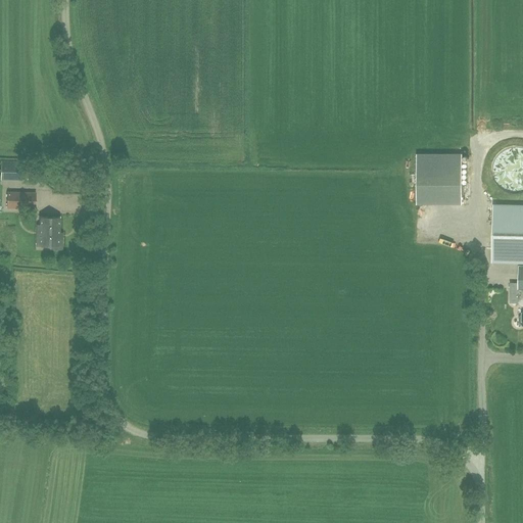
[(522,147),(519,147),(513,147),(507,148),(502,151),(496,155),(493,160),(491,167),(491,173),(492,179),(495,184),(500,189),(505,193),(510,194),(516,195),(522,194),(522,193),(522,147)]
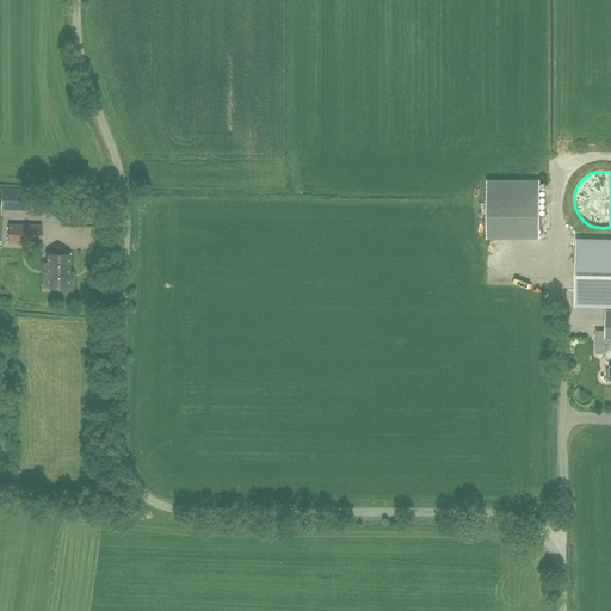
[(539,180),(487,180),(487,240),(539,240),(539,180)]
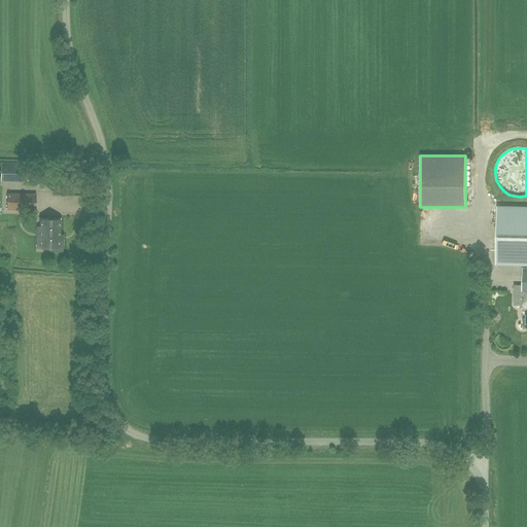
[(3,162),(2,177),(28,178),(28,163),(3,162)]
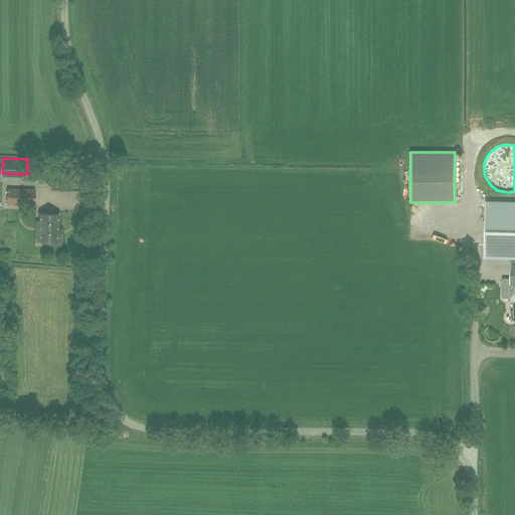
[(7,204),(25,205),(26,189),(8,189),(7,204)]
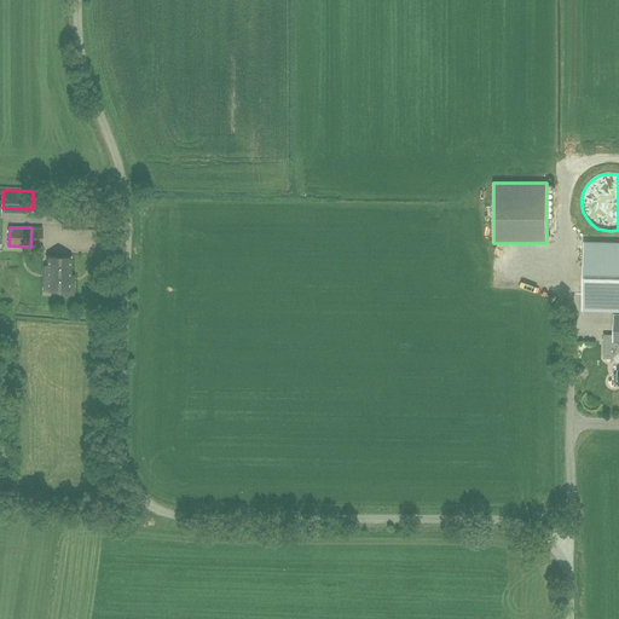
[(618,244),(584,244),(582,312),(614,313),(614,316),(618,316),(618,244)]
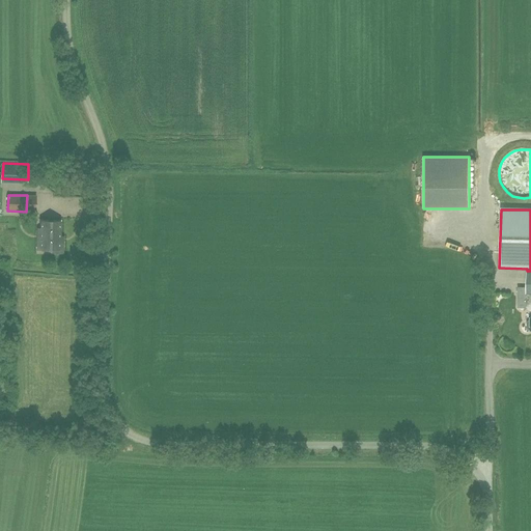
[(52,250),(52,253),(62,253),(63,242),(60,242),(60,222),(42,222),(42,230),(44,230),(44,240),(38,240),(37,250),(52,250)]
